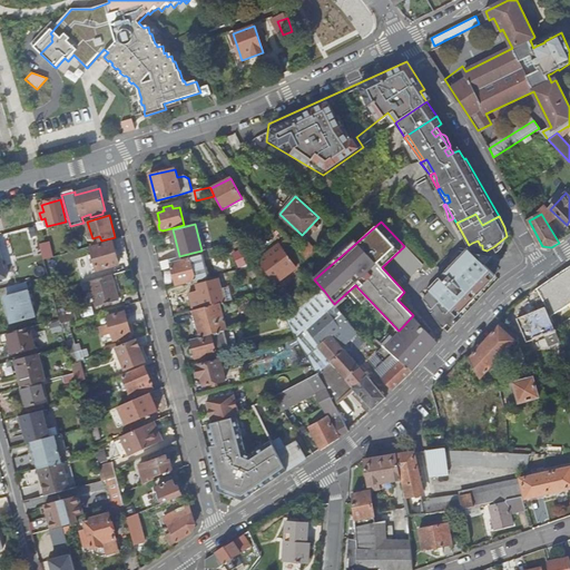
[(0,279),(11,277),(0,236),(0,279)]
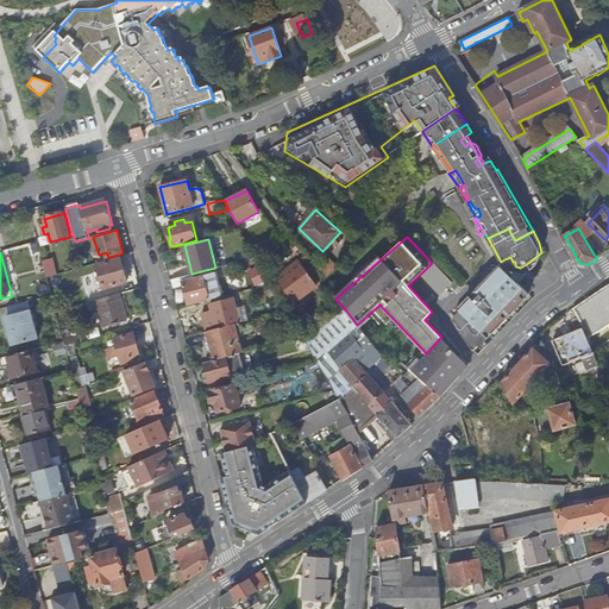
[(322,280),(325,277),(307,252),(276,275),(295,300),(322,280)]
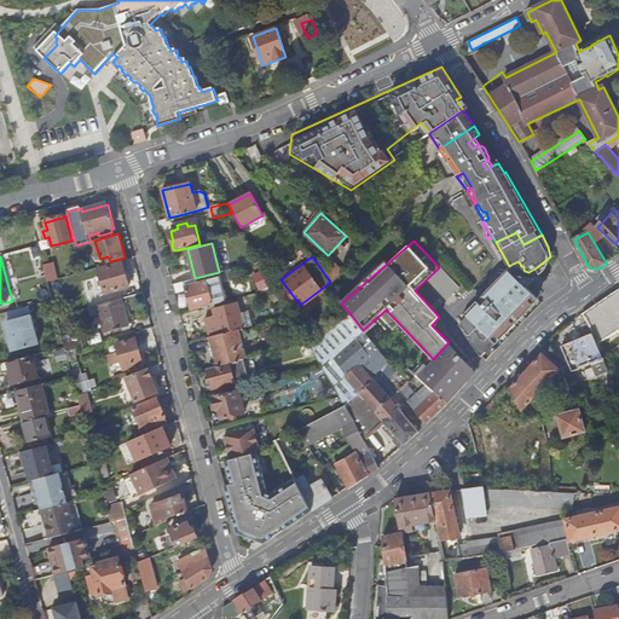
[(550,256),(537,267),(541,276),(544,272),(547,267),(549,261),(550,256)]
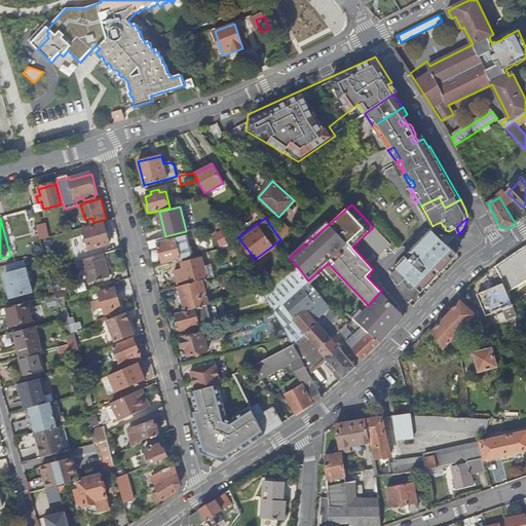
[(85,229),(91,250),(111,245),(105,223),(85,229)]
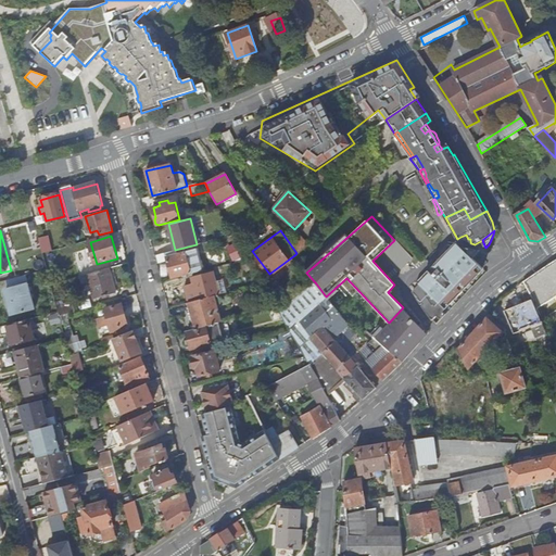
[(43,254),(52,251),(49,238),(40,240),(43,254)]
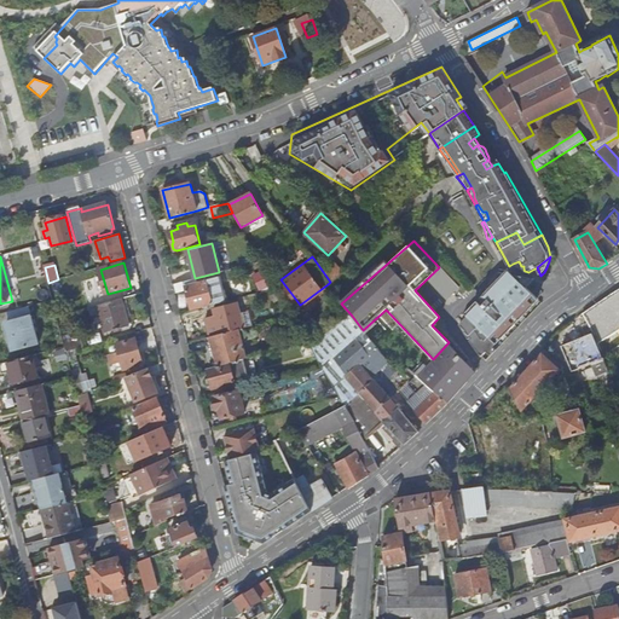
[(261,290),(271,284),(264,271),(254,276),(261,290)]
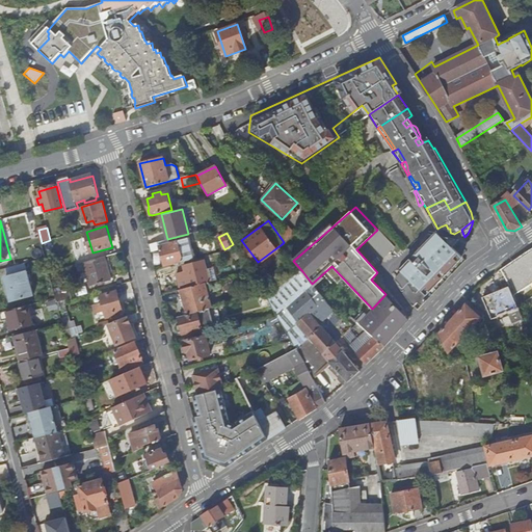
[(430,285),(442,278),(463,257),(453,247),(447,241),(450,238),(439,236),(440,235),(437,233),(420,250),(422,253),(419,256),(414,262),(413,261),(395,278),(401,284),(399,286),(402,291),(404,290),(405,291),(403,292),(415,307),(432,288),(430,285)]
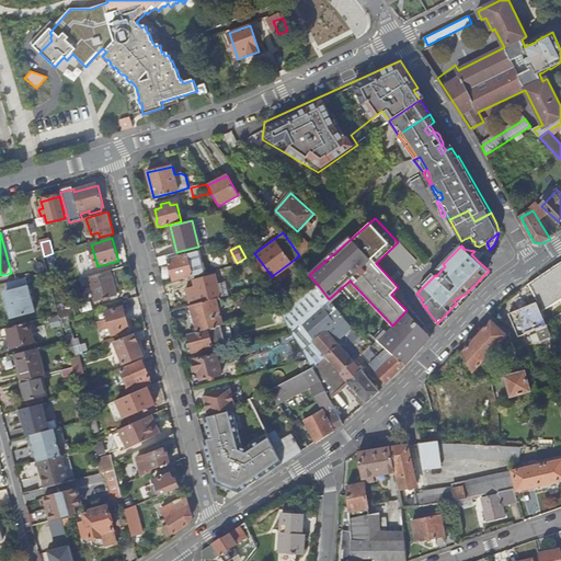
[(471,254),(478,261),(485,253),(474,251),(471,254)]
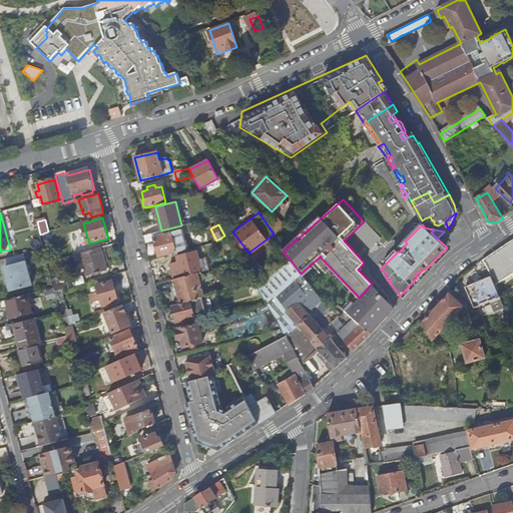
[(166,237),(154,240),(158,257),(186,249),(181,231),(179,232),(178,230),(164,234),(166,237)]
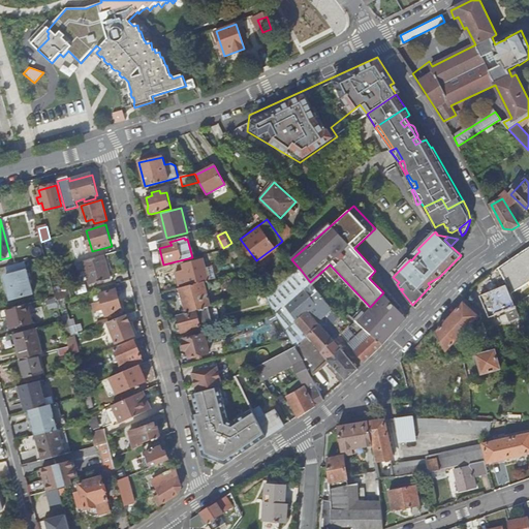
[(528,249),(498,270),(502,275),(510,294),(528,283),(528,249)]
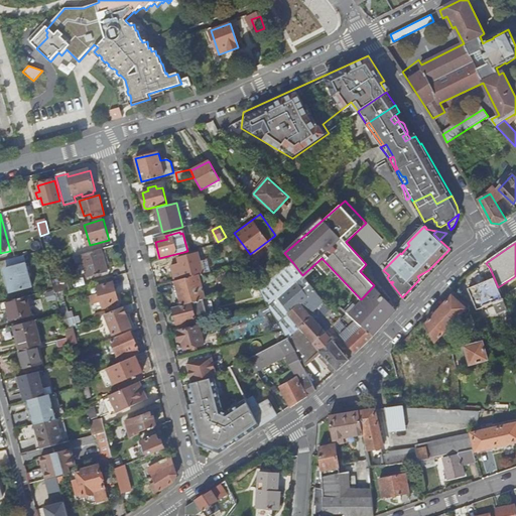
[(102,249),(83,255),(89,278),(109,272),(102,249)]
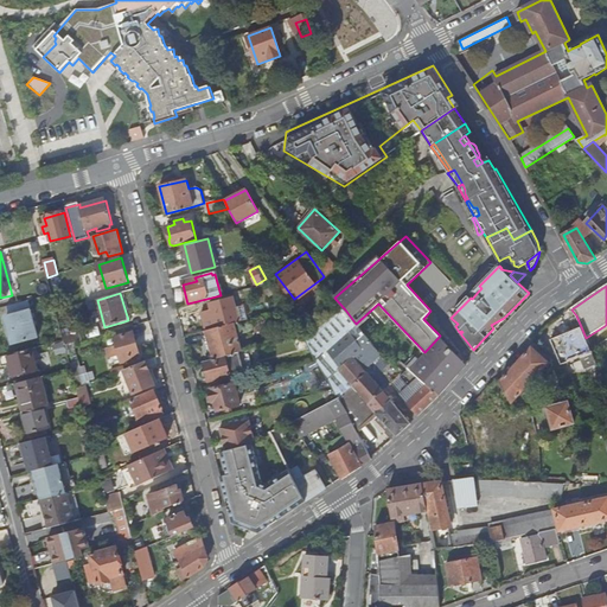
[(234,324),(240,321),(232,298),(210,304),(217,327),(234,324)]
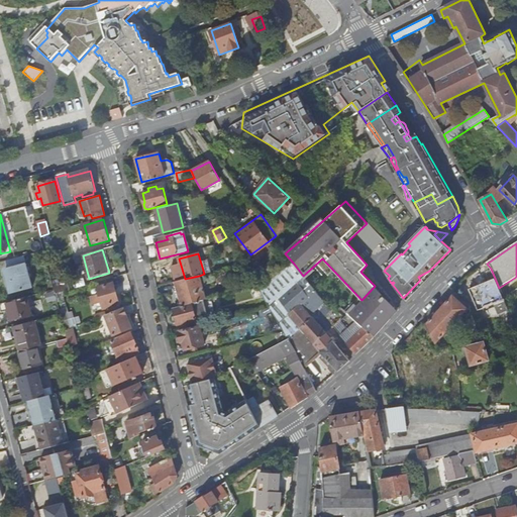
[(24,256),(6,262),(8,269),(6,270),(12,293),(32,288),(24,256)]
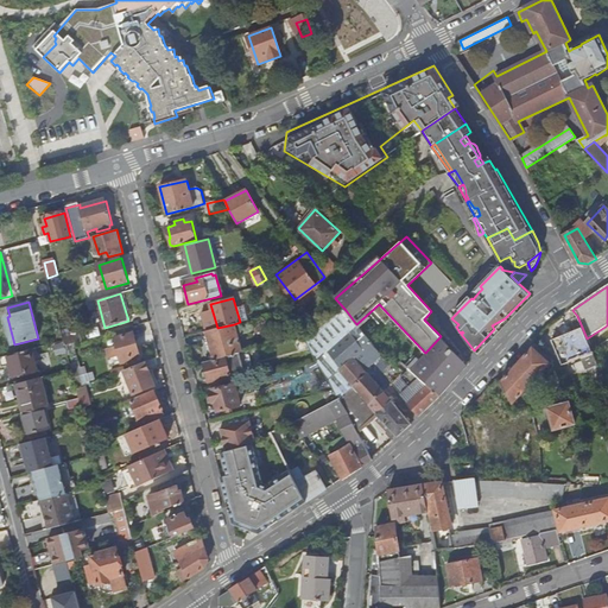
[(358,327),(356,324),(346,310),(327,324),(339,343),(358,327)]
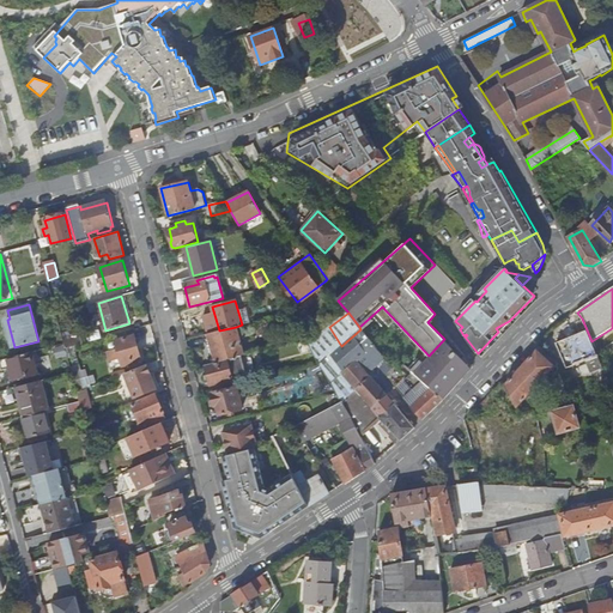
[(496,328),(498,332),(503,327),(504,329),(511,322),(509,321),(496,328)]
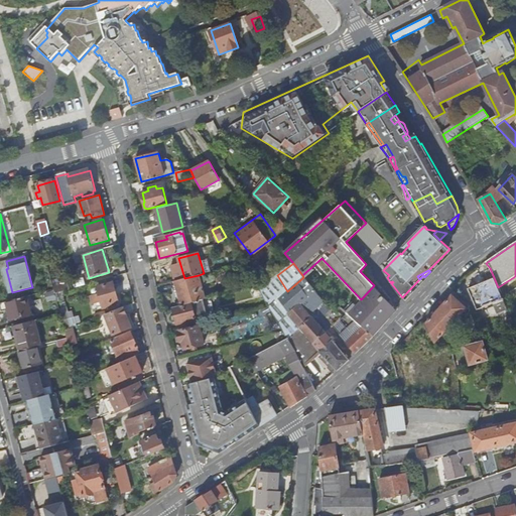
[(204,292),(199,275),(184,278),(176,281),(180,298),(204,292)]
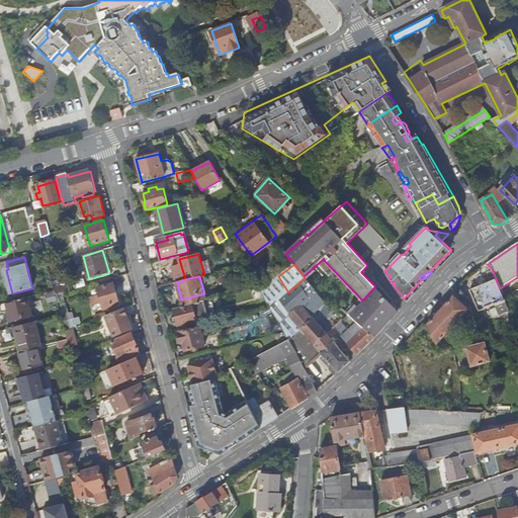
[(322,353),(314,345),(288,316),(289,315),(279,300),(288,292),(278,276),(260,290),(270,308),(285,332),(290,339),(297,352),(297,353),(305,367),(322,353)]
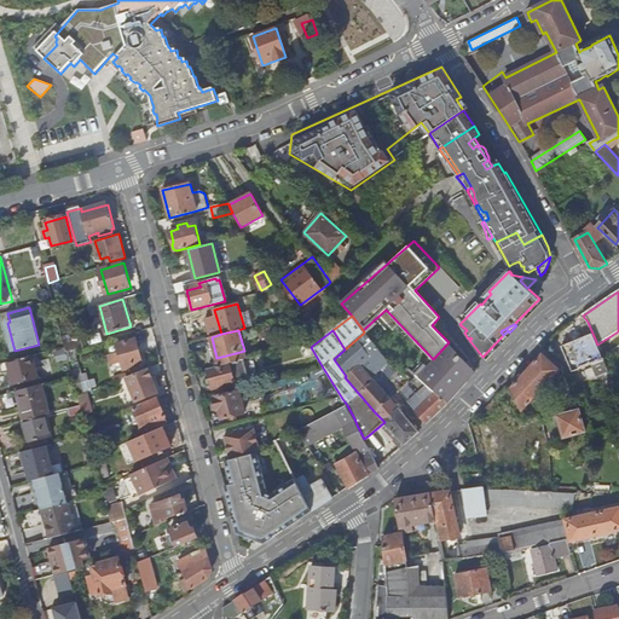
[(368,330),(364,333),(380,351),(383,350),(381,346),(368,330)]
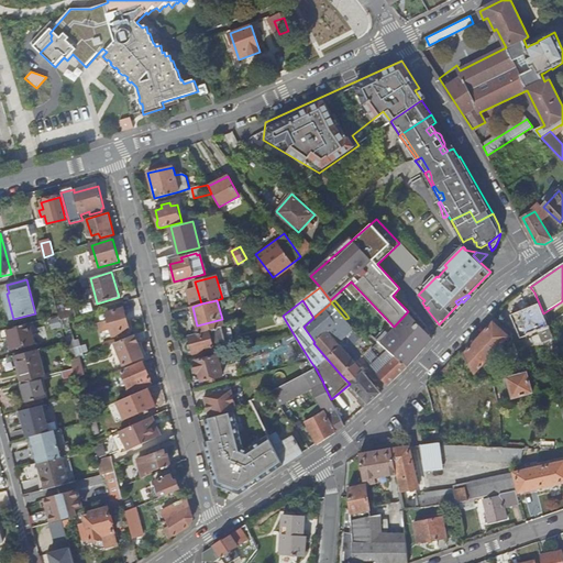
[(341,375),(355,363),(338,342),(354,329),(351,327),(345,319),(331,302),(313,318),(304,327),(315,342),(313,343),(341,375)]
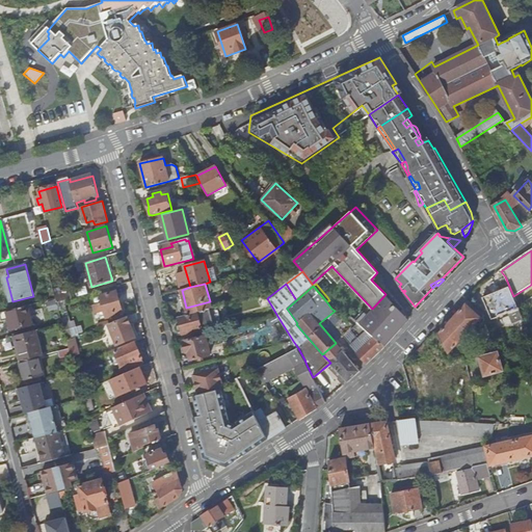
[(508,287),(482,298),(491,321),(509,314),(513,323),(522,320),(517,310),(508,287)]
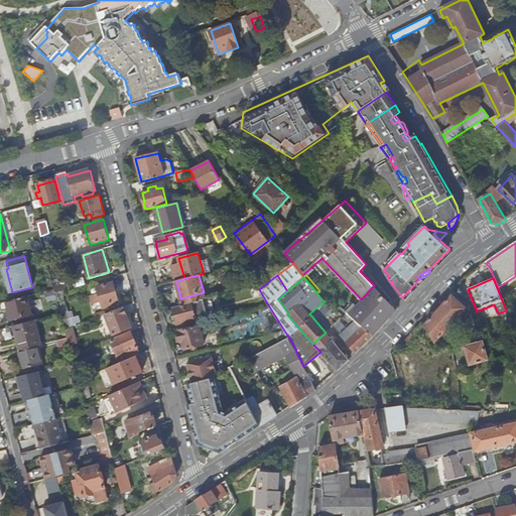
[(55,294),(71,290),(69,281),(53,285),(54,289),(55,294)]
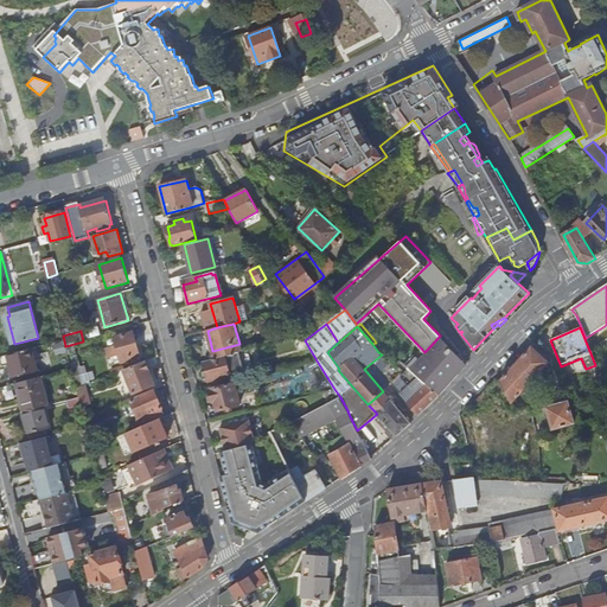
[(115,338),(117,347),(109,350),(112,357),(120,355),(122,364),(133,360),(133,357),(141,355),(135,333),(115,338)]
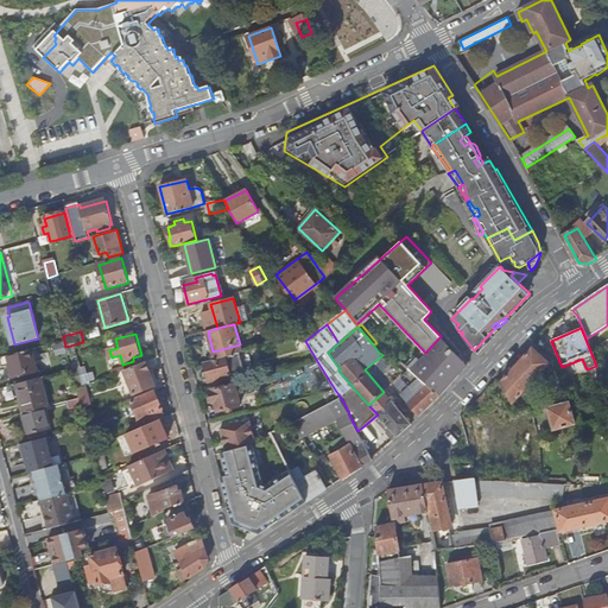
[(425,353),(409,371),(439,397),(467,366),(441,336),(425,353)]
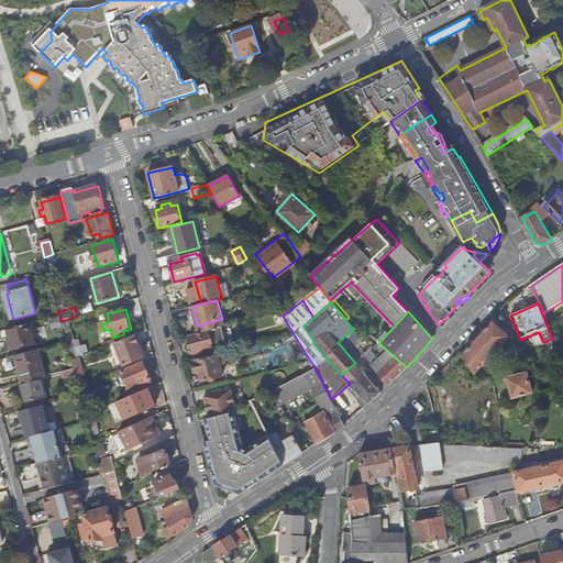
[(463,355),(475,375),(510,338),(494,322),(463,355)]
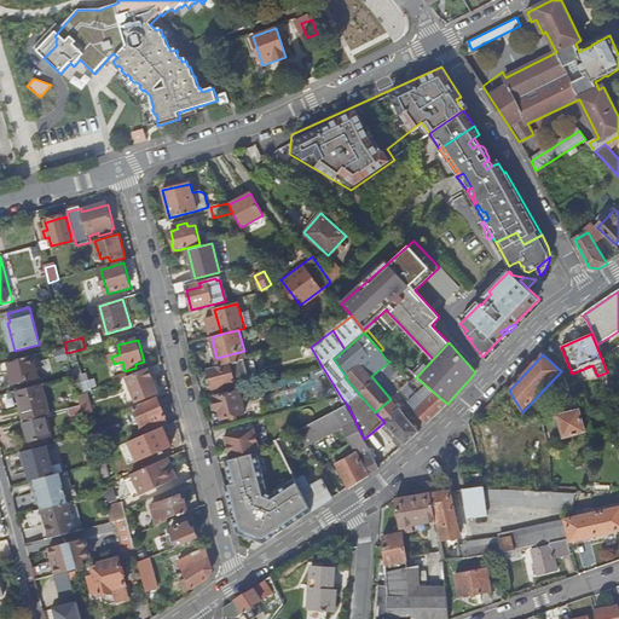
[(34,356),(9,362),(15,385),(40,377),(34,356)]
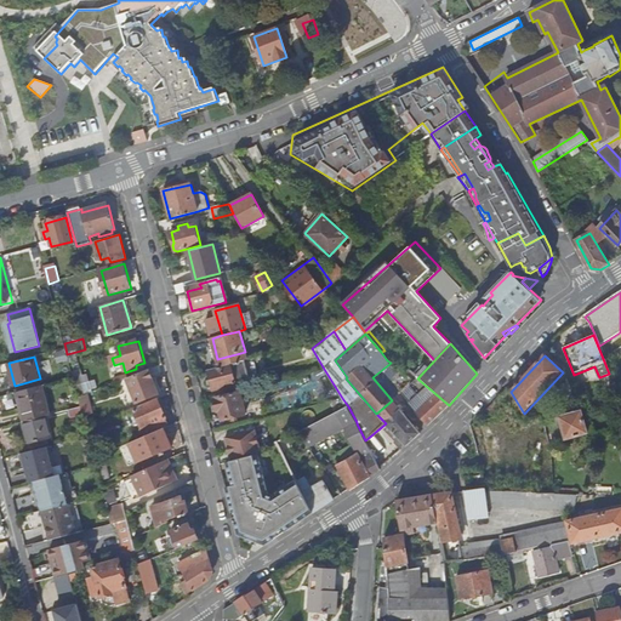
[(246,360),(209,370),(215,391),(237,385),(237,383),(251,380),(246,360)]
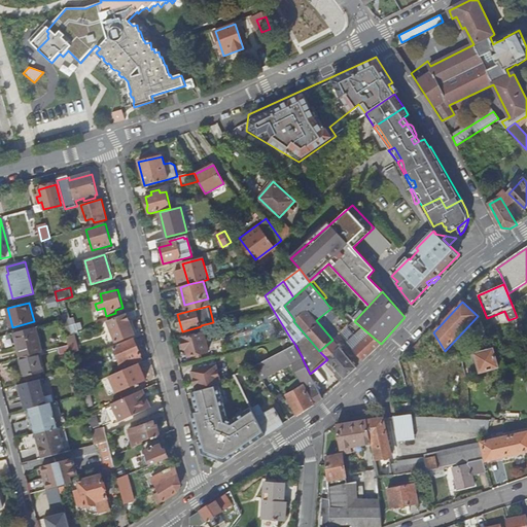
[(103,309),(96,310),(99,321),(105,319),(103,309)]
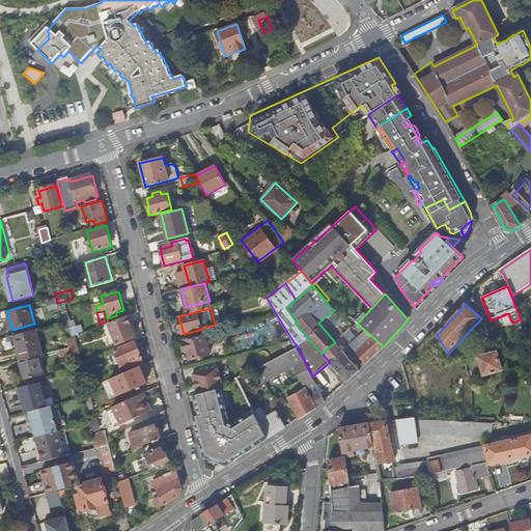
[(128,317),(110,326),(118,345),(137,337),(128,317)]
